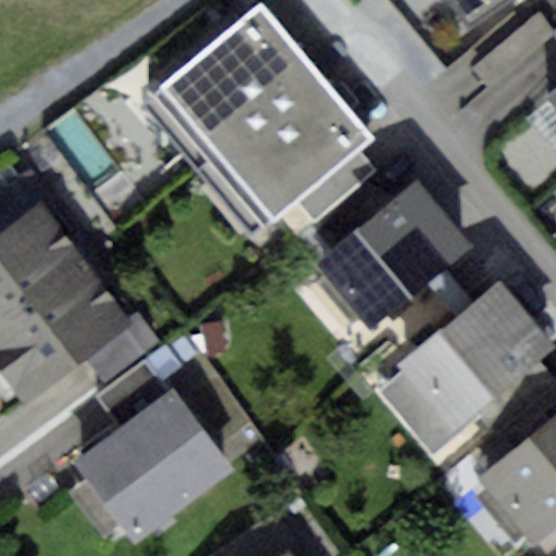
[(450,0),(466,25),(505,0),(450,0)]
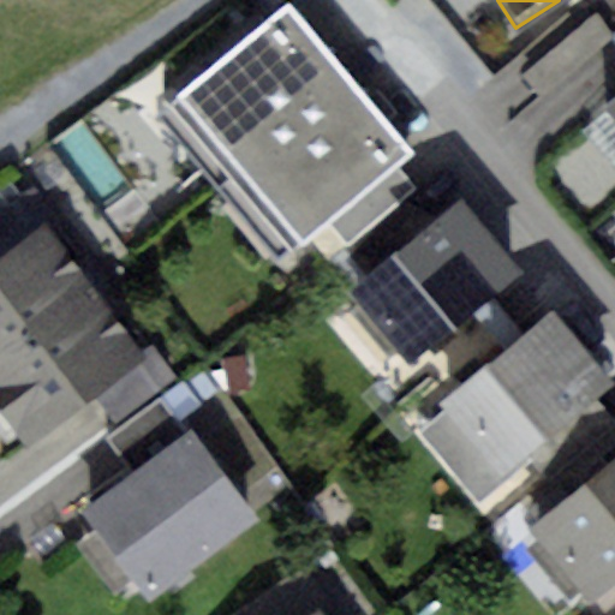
[(288,5),(174,99),(237,173),(350,78),(288,5)]
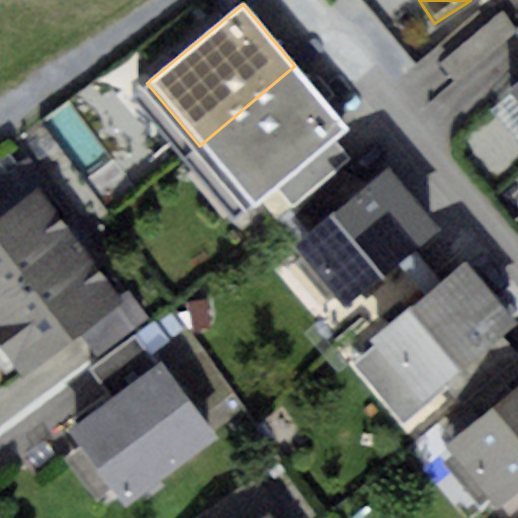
[(497,15),(437,65),(454,85),(514,35),(497,15)]
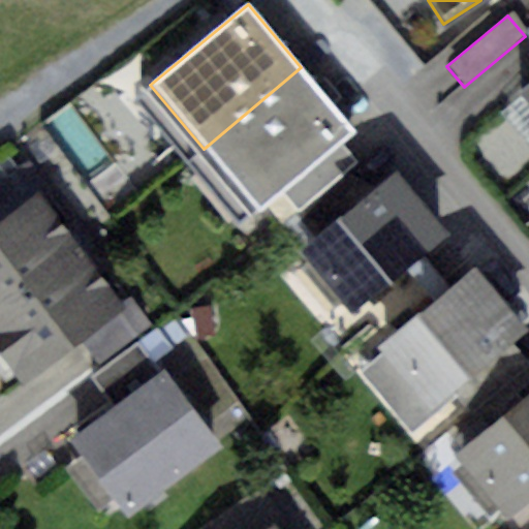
[(352,129),(301,67),(204,149),(255,211),(281,190),(338,141),(352,129)]
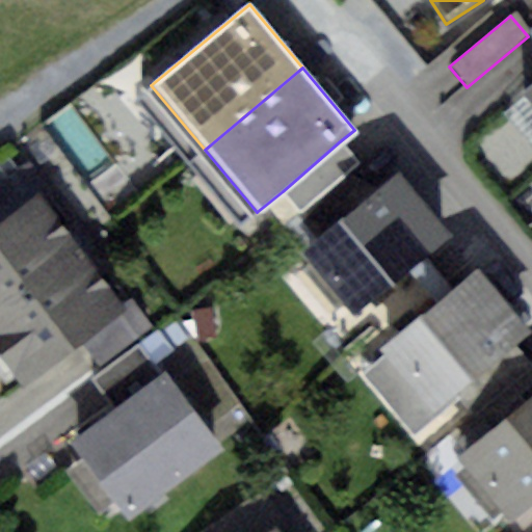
[(340,141),(283,191),(301,212),(347,173),(358,163),(340,141)]
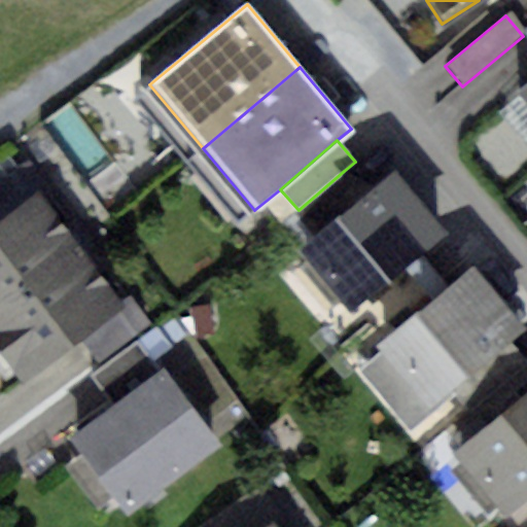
[(294,214),(315,237),(365,195),(344,171),(299,210),(294,214)]
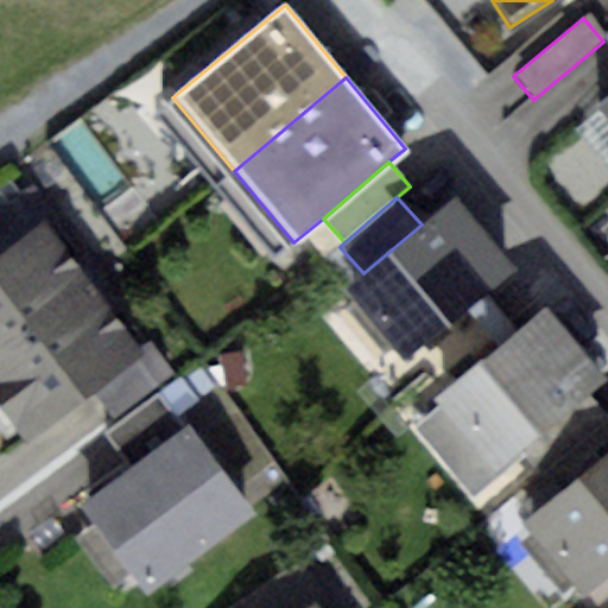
[(363,273),(339,295),(398,366),(512,271),(453,200),(422,225),(363,273)]
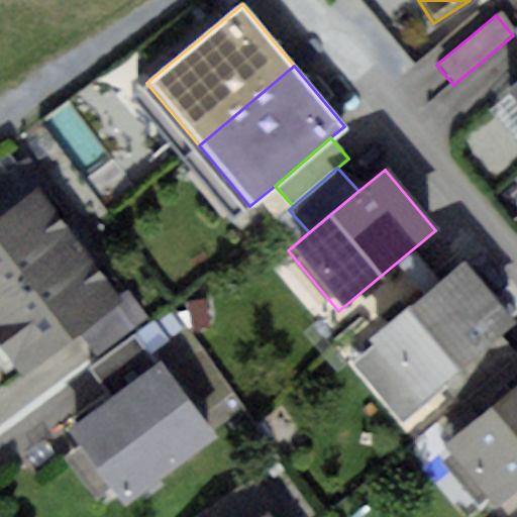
[(0,297),(78,239),(38,186),(0,213),(0,297)]
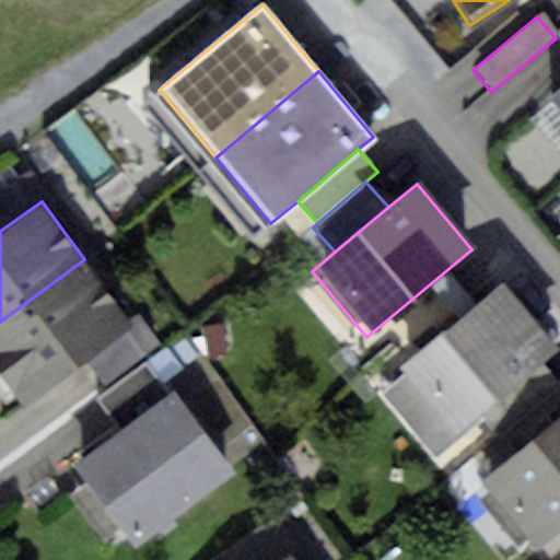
[(84,259),(0,322),(0,397),(1,399),(12,391),(23,406),(86,360),(133,324),(84,259)]
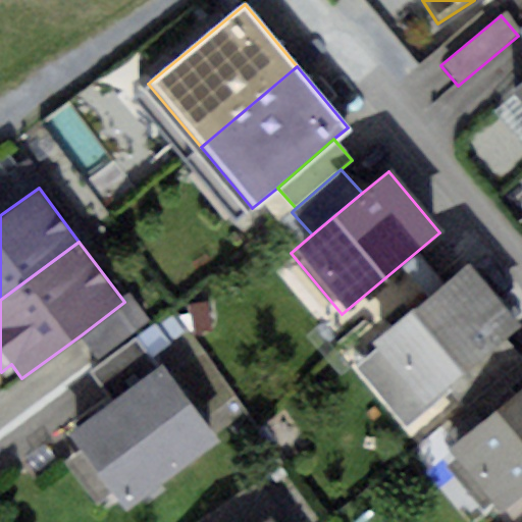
[(469,261),(376,342),(428,401),(447,385),(504,335),(521,320),(469,261)]
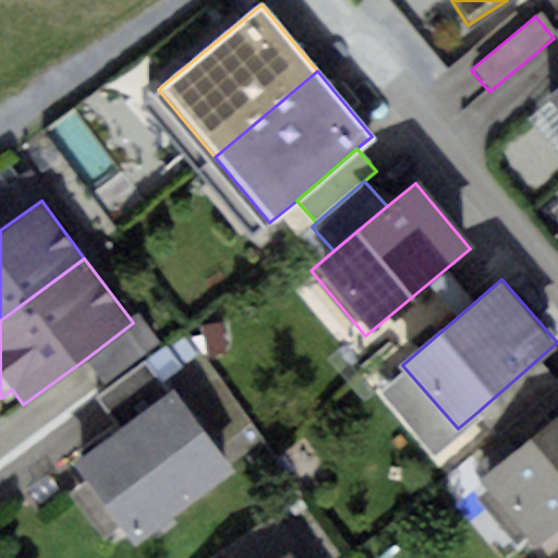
[(133,323),(86,359),(105,383),(159,341),(141,317),(133,323)]
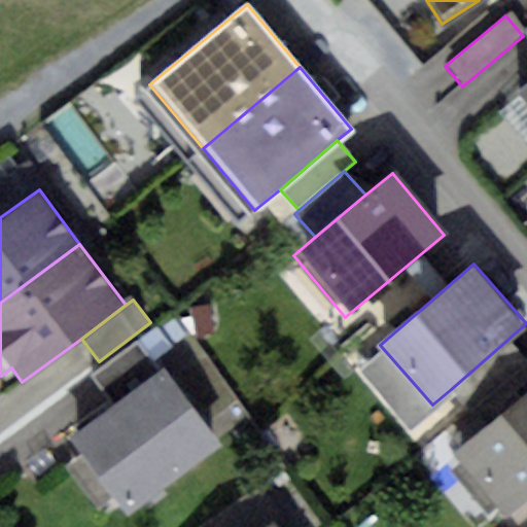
[(209,308),(191,307),(191,334),(209,334),(209,308)]
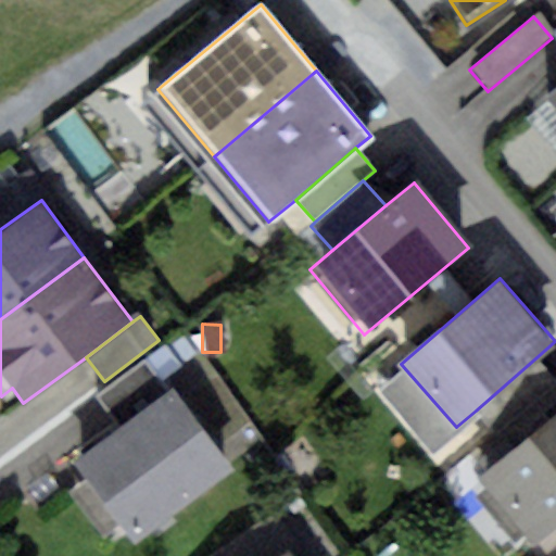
[(119,430),(172,391),(147,357),(95,396),(119,430)]
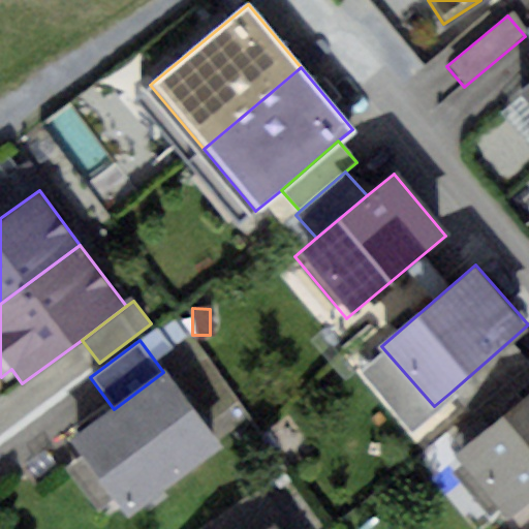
[(528,360),(510,340),(453,391),(471,411),(528,360)]
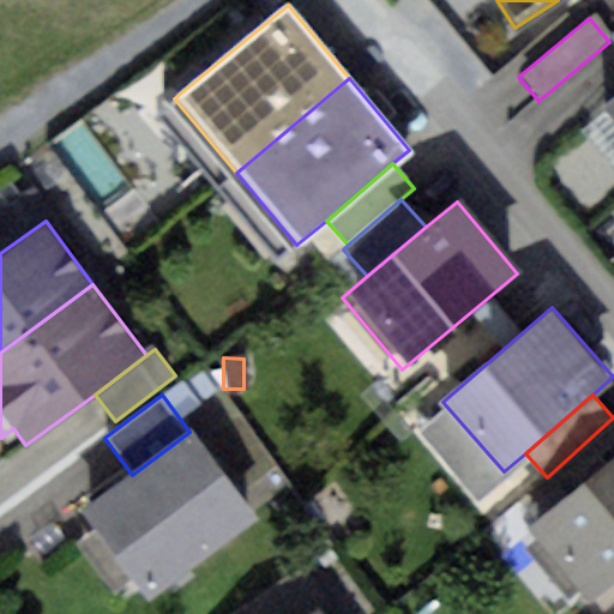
[(132,475),(82,513),(149,602),(257,521),(190,432),(132,475)]
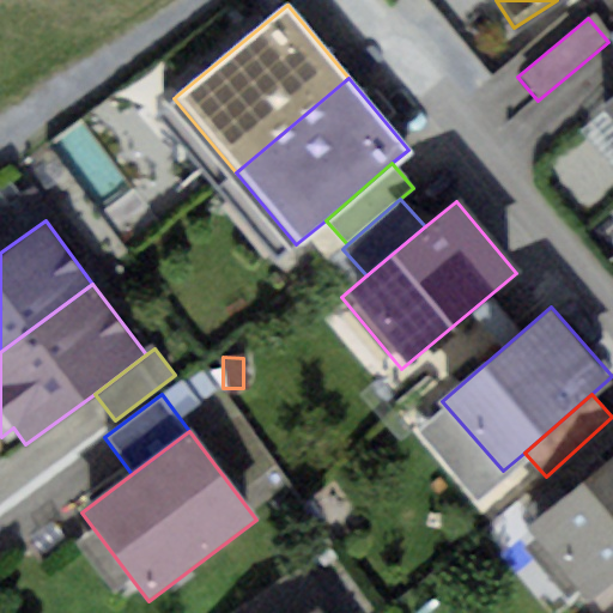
[(612,459),(528,528),(588,600),(612,578),(612,459)]
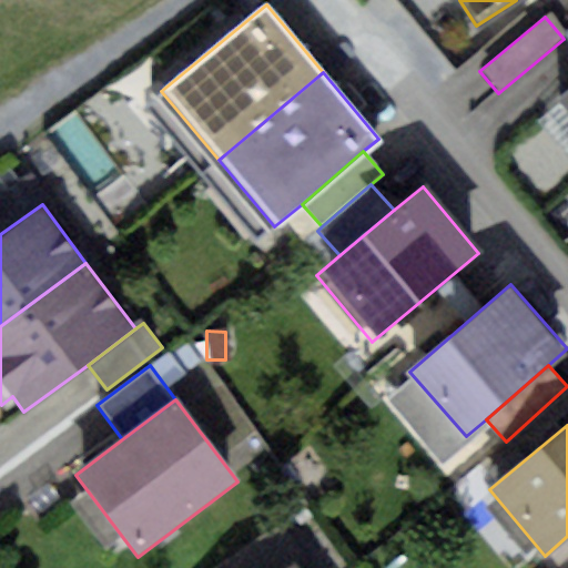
All buildings are outlined.
